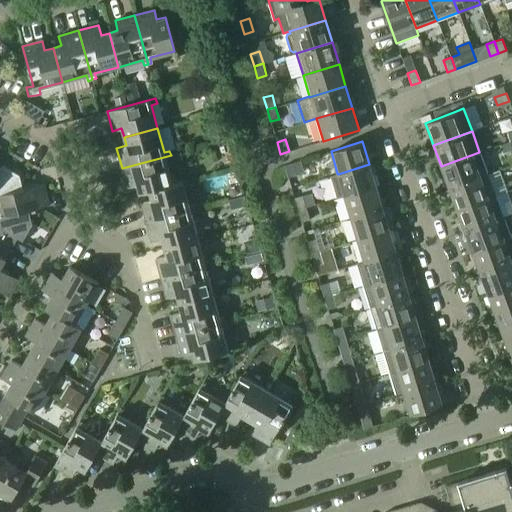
[(441,166),(449,188),(487,174),(479,152),(441,166)]
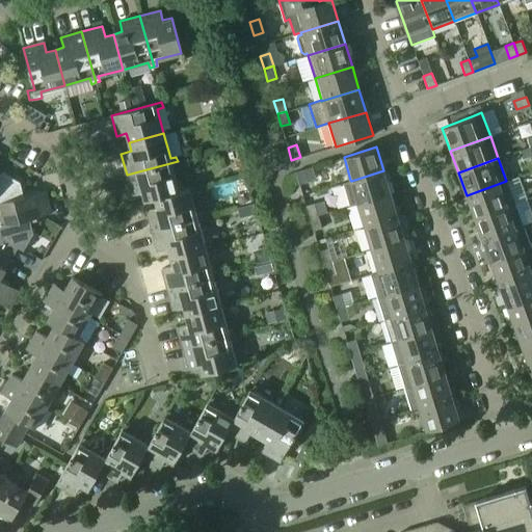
[(180,191),(179,191),(173,167),(179,165),(178,161),(127,175),(132,194),(141,192),(144,202),(155,198),(154,198),(180,191)]
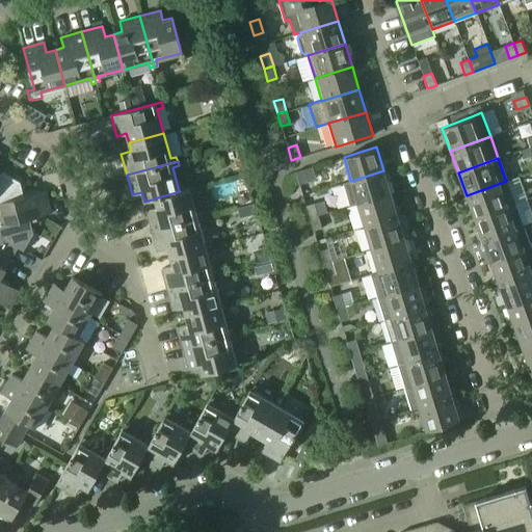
[(299,184),(308,182),(304,169),(295,171),(299,184)]
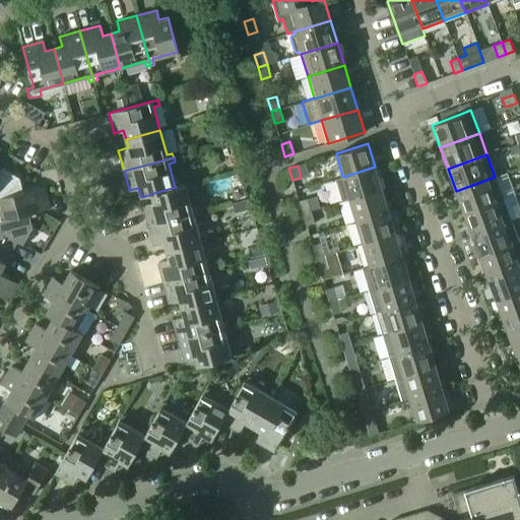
[(349,198),(382,189),(375,167),(343,177),(342,176),(334,179),(341,201),(349,198)]
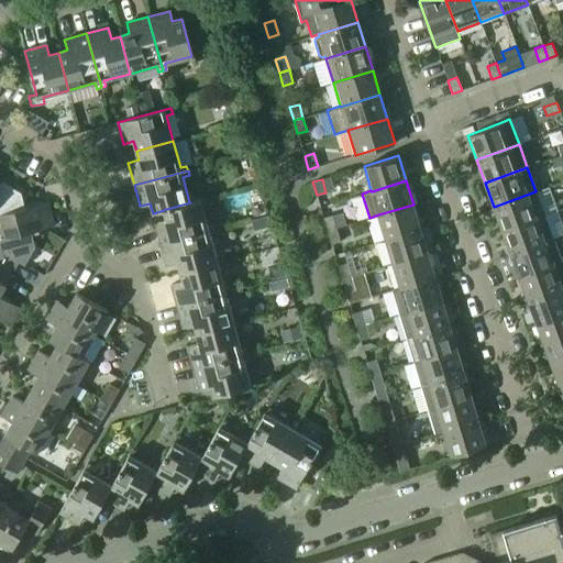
[(0,229),(52,216),(48,205),(25,210),(21,195),(1,184),(0,186),(0,229)]
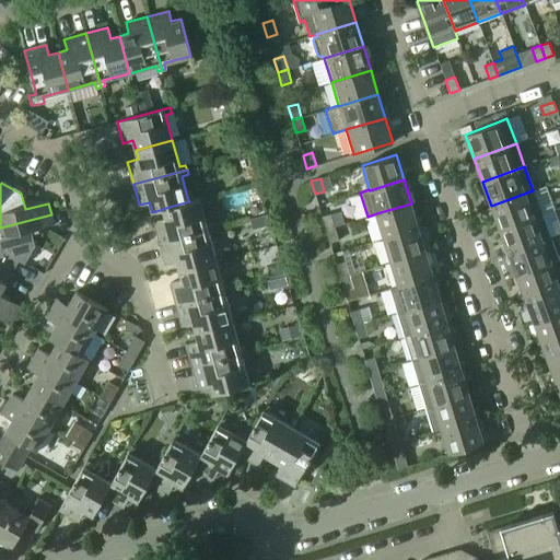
[(533,190),(491,206),(500,229),(541,213),(555,209),(546,185),(533,190)]
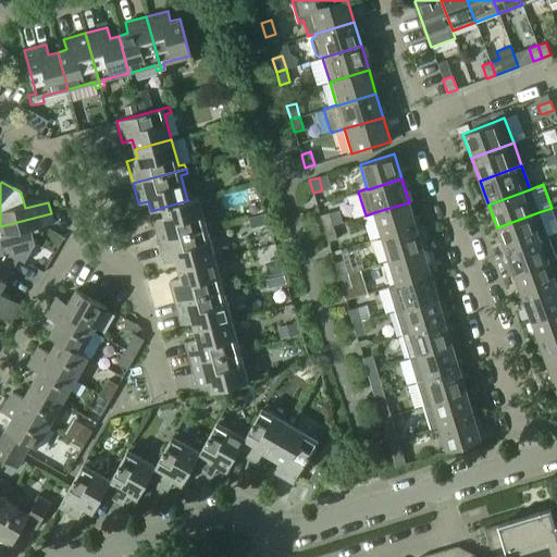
[(153,220),(159,242),(211,226),(210,222),(206,224),(198,197),(187,200),(188,200),(161,208),(162,208),(164,217),(153,220)]
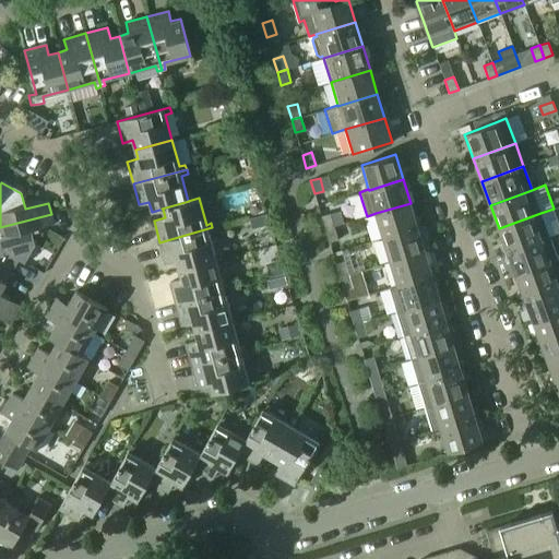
[(411,203),(376,213),(383,237),(417,227),(411,203)]
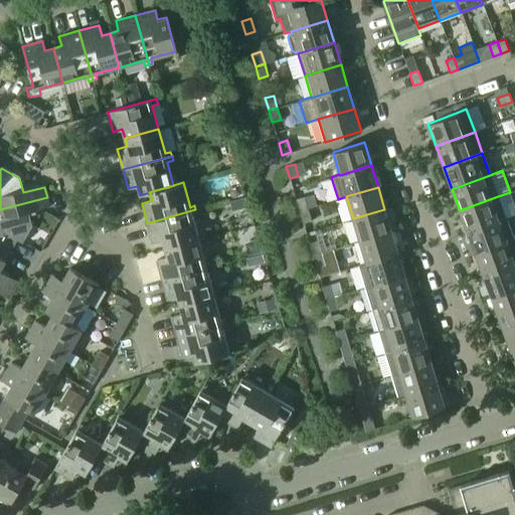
[(300,211),(308,208),(304,196),(296,199),(300,211)]
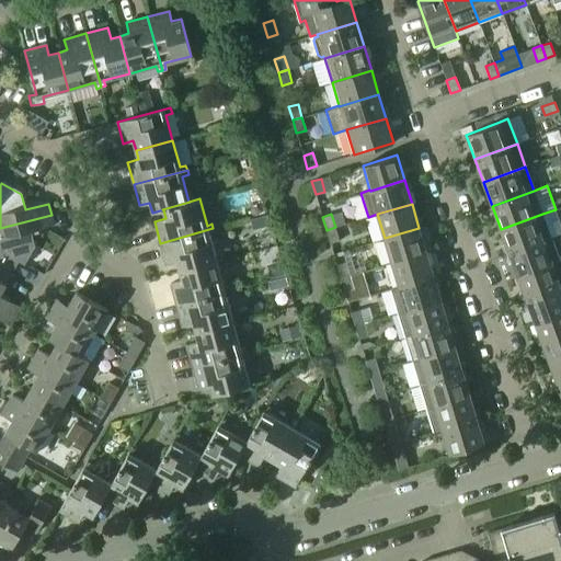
[(551,237),(542,214),(501,229),(510,252),(551,237)]
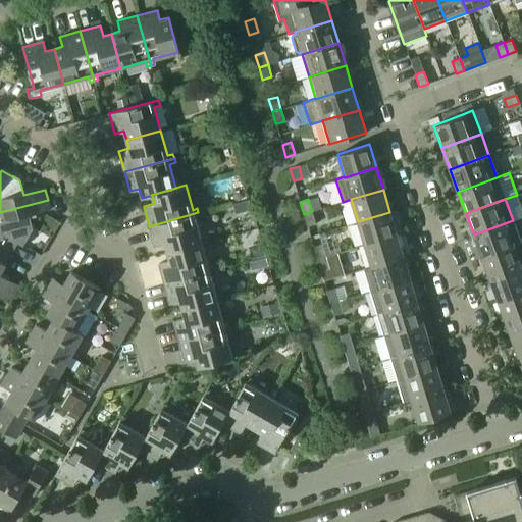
[(0,248),(12,256),(18,245),(23,248),(33,232),(30,217),(50,210),(48,200),(0,212),(0,248)]
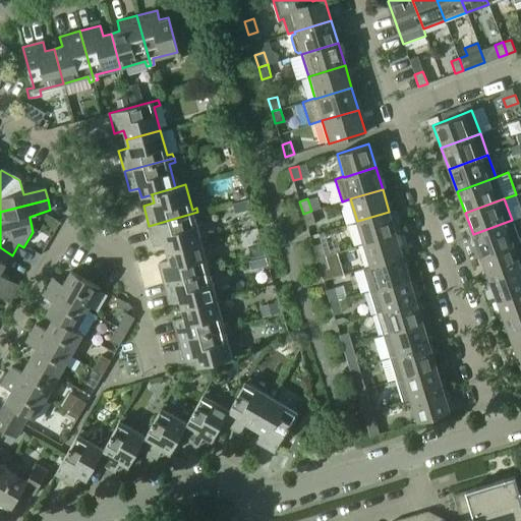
[(311,211),(303,214),(306,225),(314,223),(311,211)]
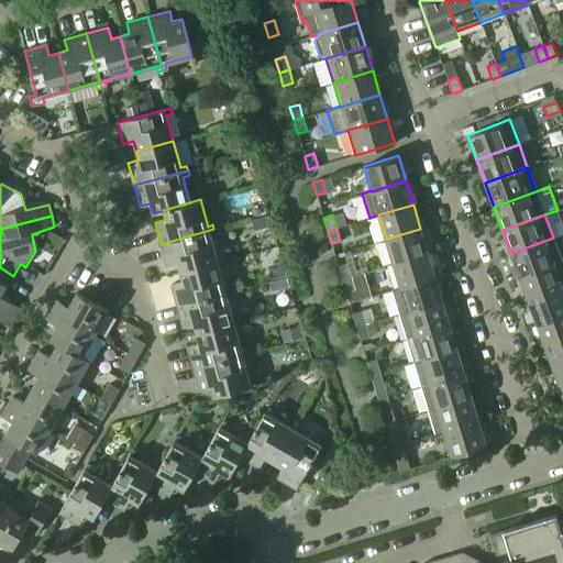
[(177,263),(179,272),(217,262),(210,235),(214,233),(213,229),(161,244),(166,265),(177,263)]
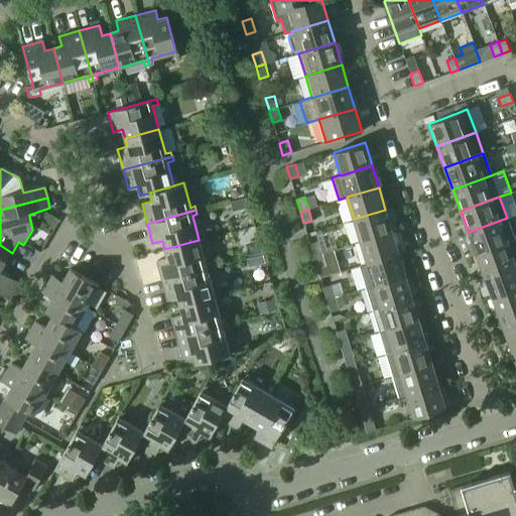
[(385,210),(354,219),(360,241),(392,232),(385,210)]
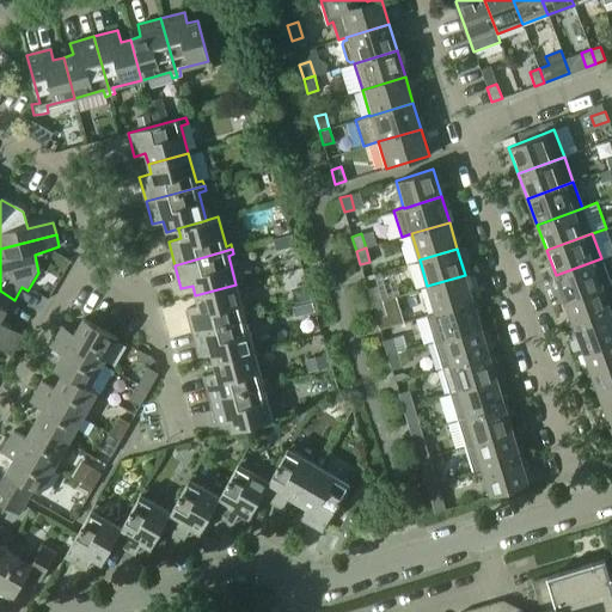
[(556,275),(565,301),(611,285),(601,258),(556,275)]
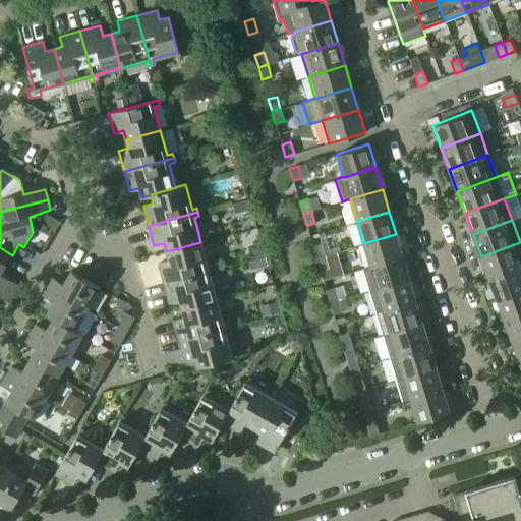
[(363,243),(370,266),(402,255),(396,234),(363,243)]
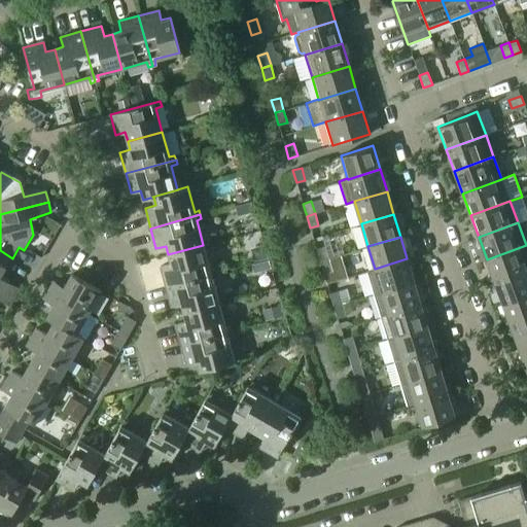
[(160,266),(166,286),(216,273),(215,269),(210,271),(203,245),(168,254),(171,264),(160,266)]
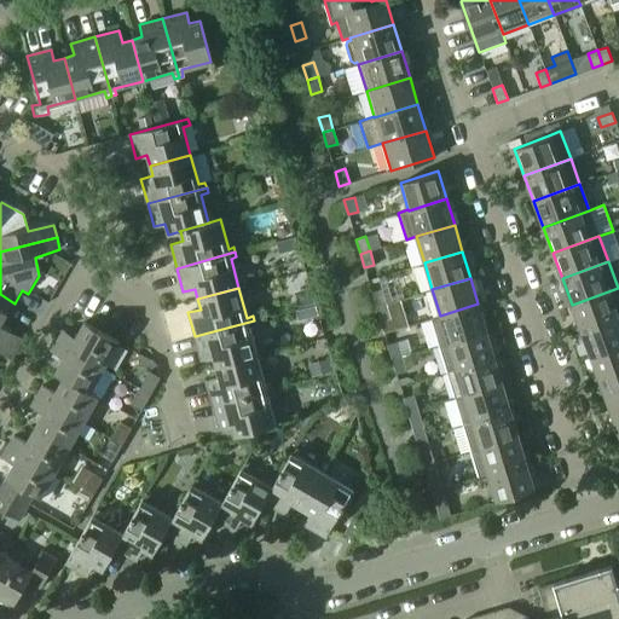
[(572,305),(580,330),(618,316),(618,290),(618,288),(572,305)]
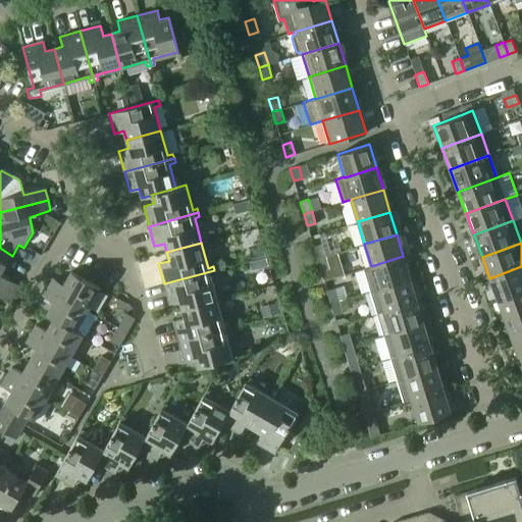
[(313,247),(317,258),(325,256),(321,244),(313,247)]
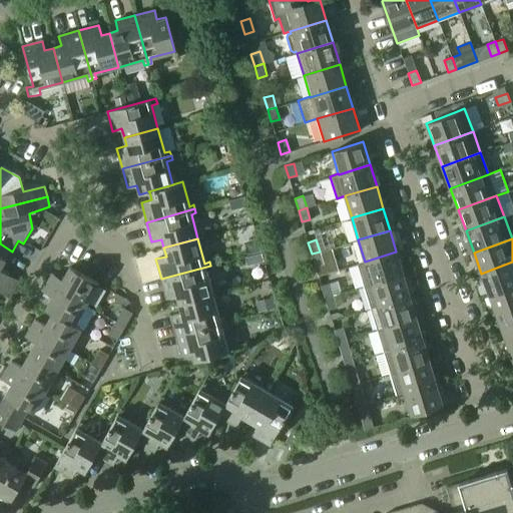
[(0,282),(14,290),(18,283),(0,271),(12,251),(0,243),(0,282)]
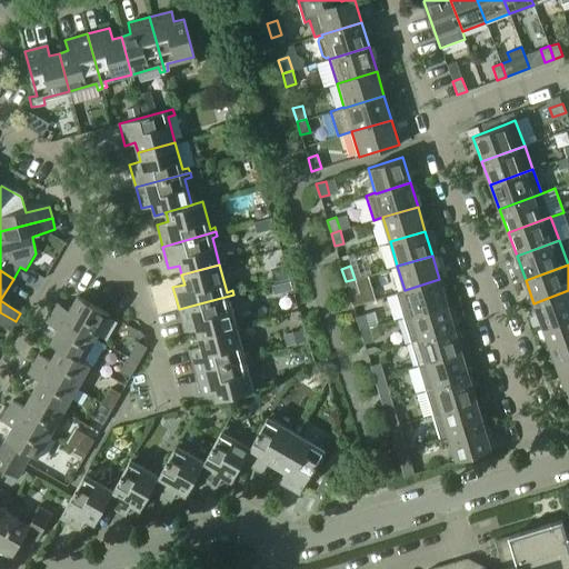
[(355,279),(346,281),(350,295),(359,291),(355,279)]
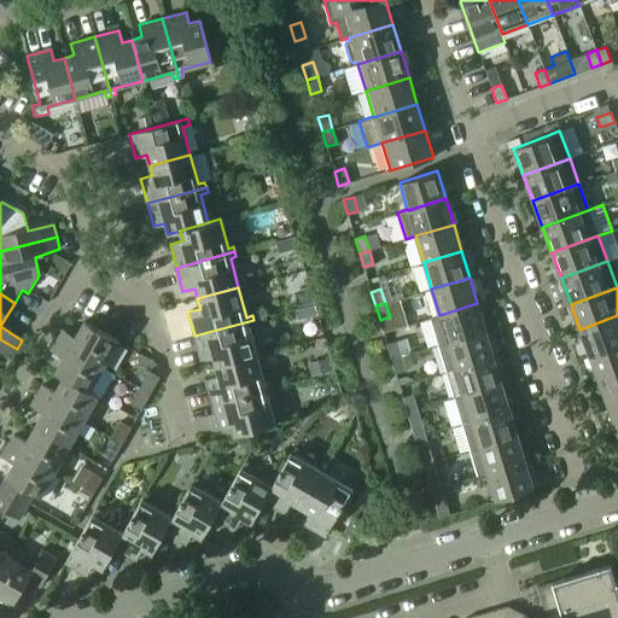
[(485,330),(477,303),(439,315),(430,318),(438,344),(485,330)]
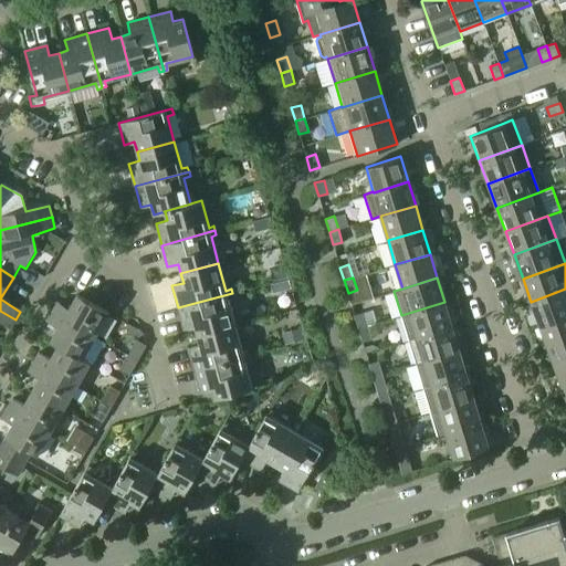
[(565,289),(531,302),(540,326),(565,316),(565,289)]
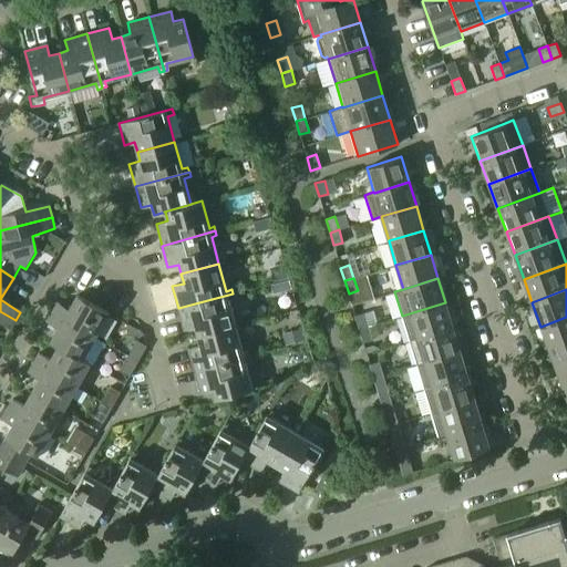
[(195,327),(198,337),(236,327),(228,300),(234,299),(233,294),(178,308),(184,330),(195,327)]
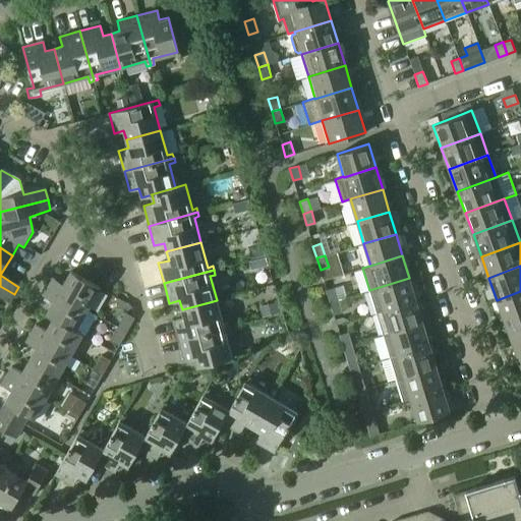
[(48,287),(89,309),(101,288),(71,272),(65,283),(54,277),(48,287)]
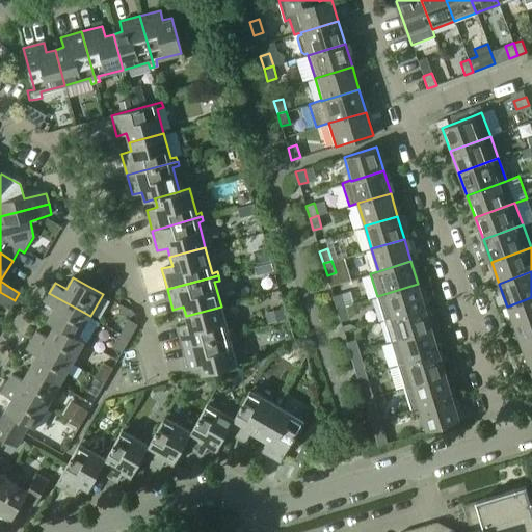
[(418,284),(377,296),(383,319),(392,317),(425,307),(418,284)]
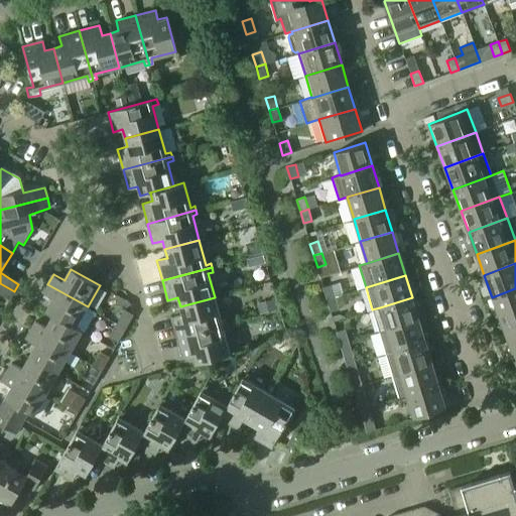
[(0,283),(0,293),(9,299),(14,291),(0,283)]
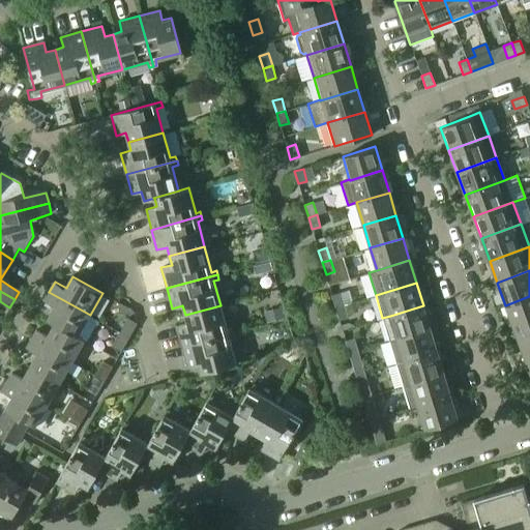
[(49,292),(43,300),(55,306),(48,320),(54,324),(55,324),(84,341),(96,319),(90,315),(49,292)]
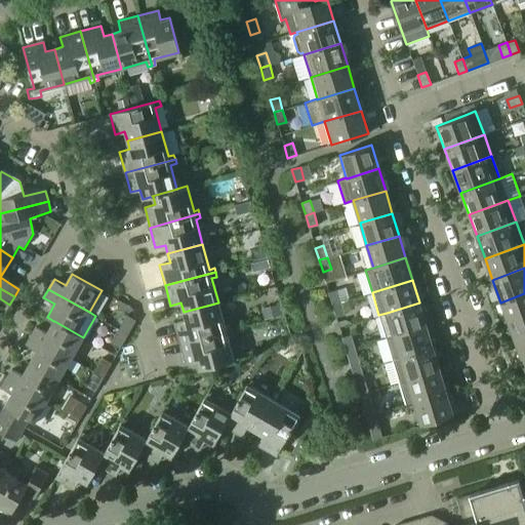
[(332,305),(340,301),(337,289),(328,292),(332,305)]
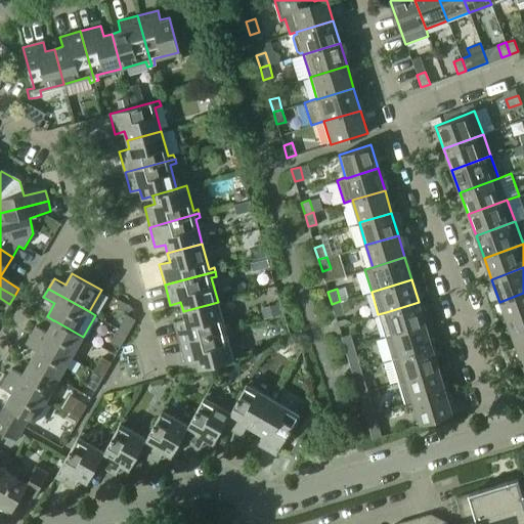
[(523,317),(523,293),(499,302),(508,323),(523,317)]
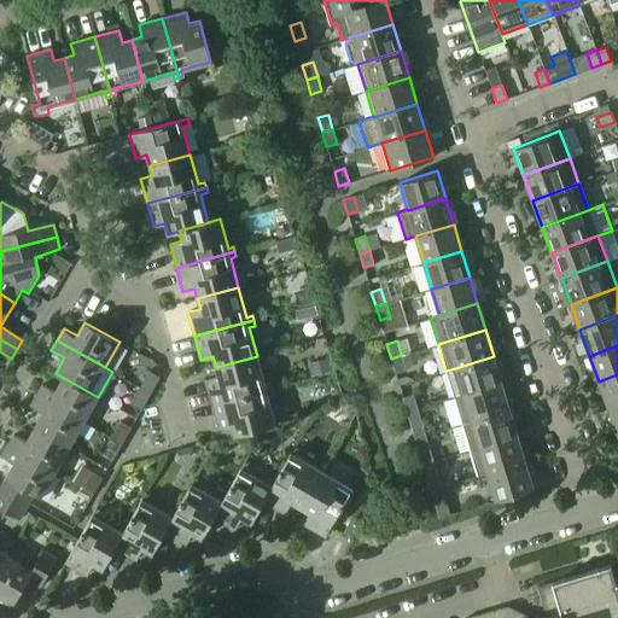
[(401,355),(391,359),(396,372),(406,369),(401,355)]
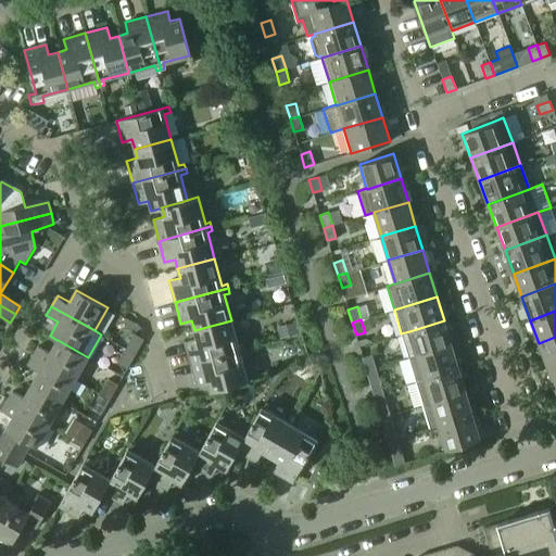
[(185,342),(191,364),(244,349),(243,344),(238,345),(231,320),(194,330),(197,339),(185,342)]
